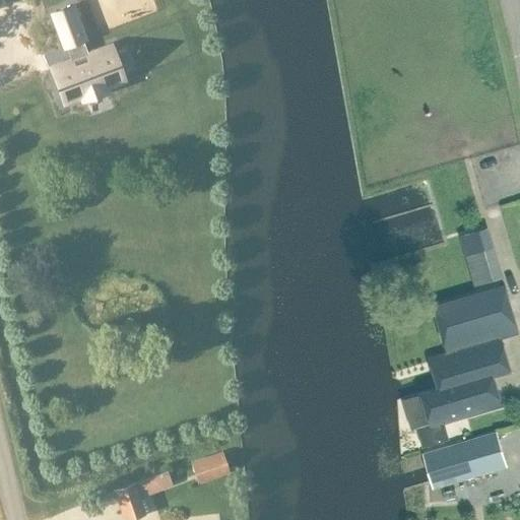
[(80,43),(84,42),(71,7),(52,14),(65,49),(69,47),(74,61),(50,70),(63,104),(81,96),(83,102),(107,92),(105,88),(124,80),(111,47),(85,56),(80,43)]
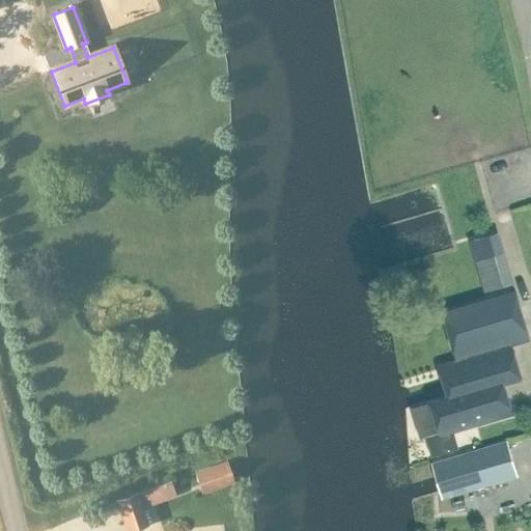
[(509,283),(500,252),(476,258),(485,290),(509,283)]
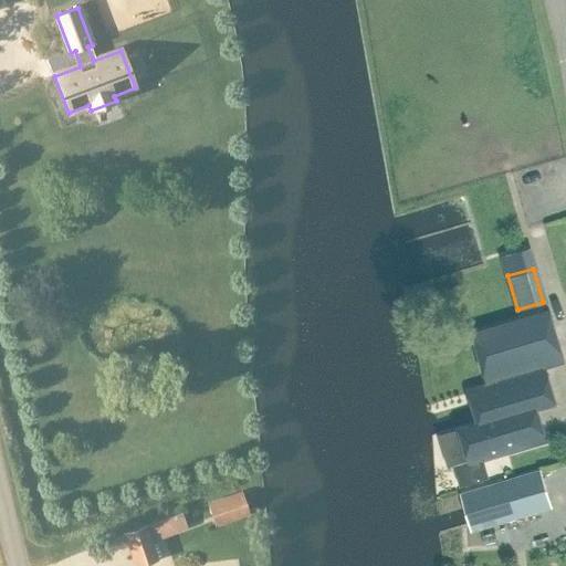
[(488,384),(468,389),(478,423),(459,429),(459,430),(446,433),(451,452),(464,448),(468,461),(452,465),(459,486),(489,478),(483,459),(546,440),(536,407),(556,401),(546,367),(565,362),(549,310),(472,333),(488,384)]
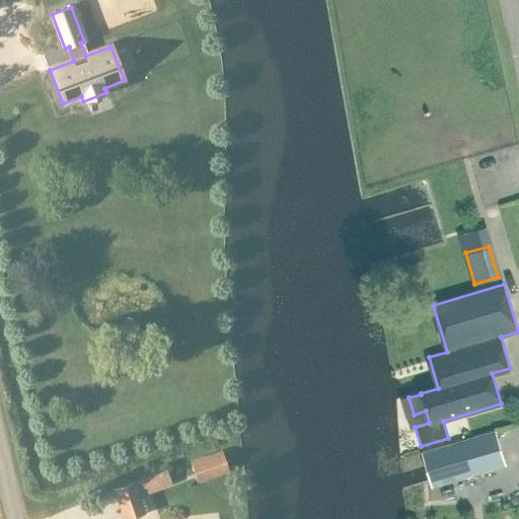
[(495,431),(422,452),(432,487),(505,465),(495,431)]
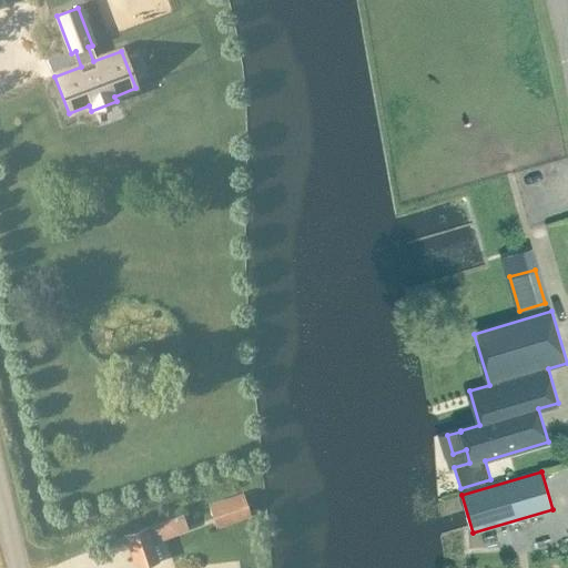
[(242,494),(208,505),(215,529),(250,517),(242,494)]
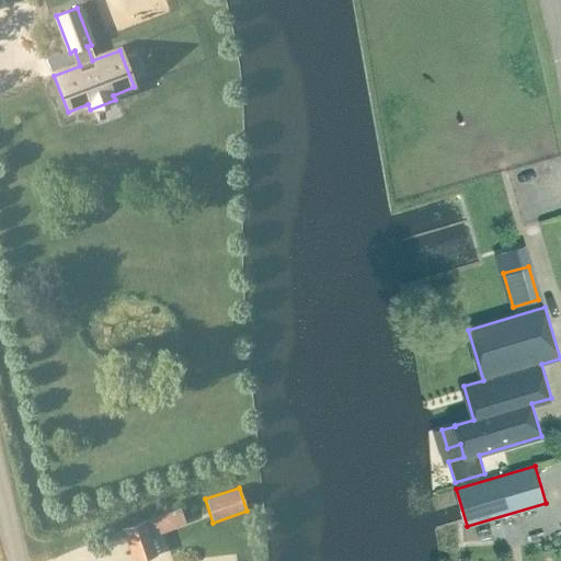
[(150,519),(155,529),(155,530),(183,521),(179,508),(150,519)]
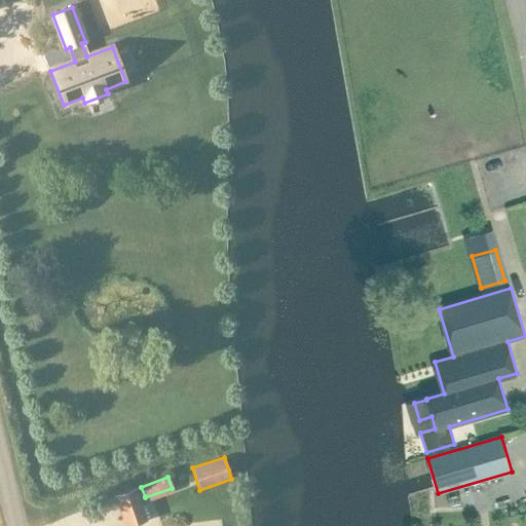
[(136,525),(148,522),(140,498),(145,496),(141,487),(137,489),(114,496),(124,525),(136,525)]
